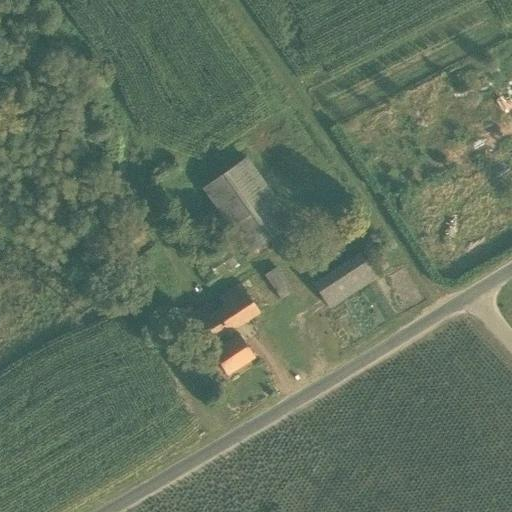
[(248,253),(291,224),(244,156),(201,185),(248,253)]
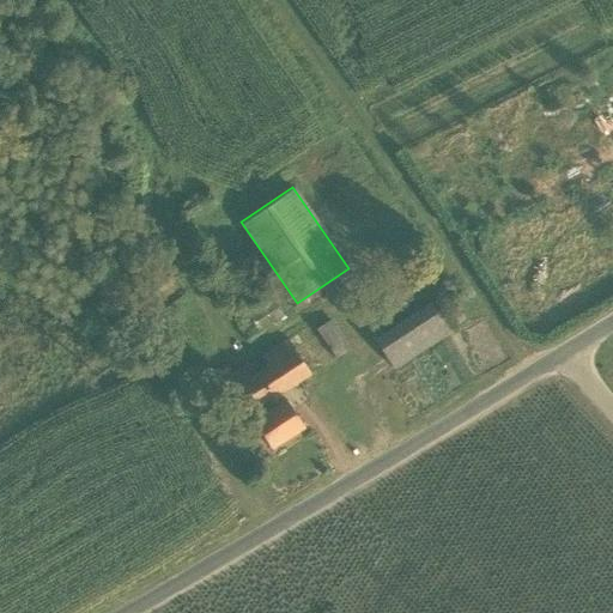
[(272,297),(236,322),(248,340),(285,316),(272,297)]
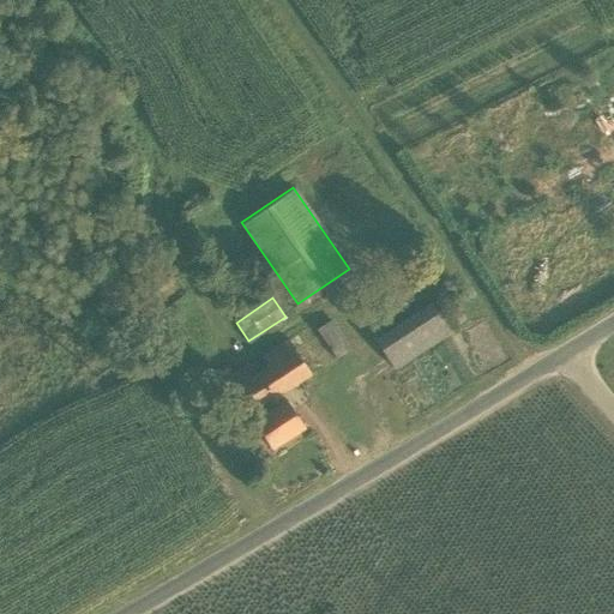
[(395,368),(455,330),(434,300),(374,339),(395,368)]
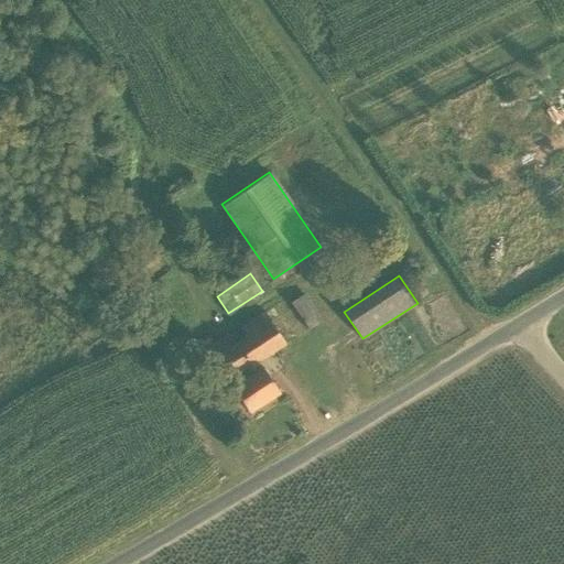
[(421,300),(431,294),(422,281),(412,286),(421,300)]
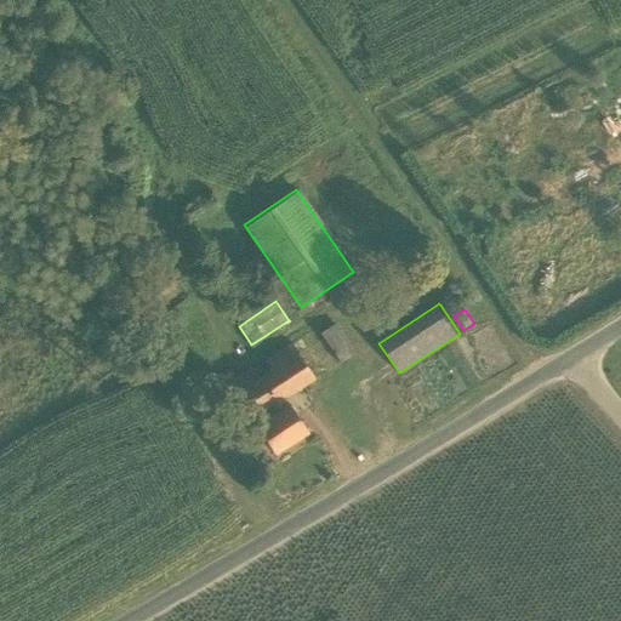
[(322,332),(340,362),(353,353),(335,324),(322,332)]
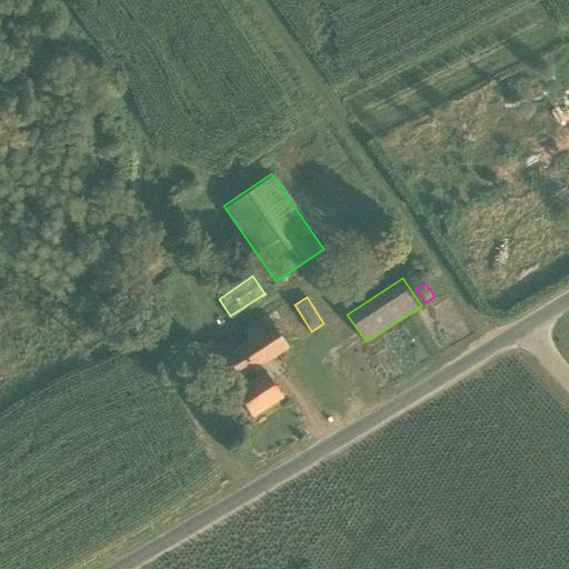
[(261,365),(289,346),(267,313),(243,328),(249,338),(231,349),(225,338),(208,350),(230,386),(247,375),(250,380),(235,390),(252,416),(282,396),(261,365)]
